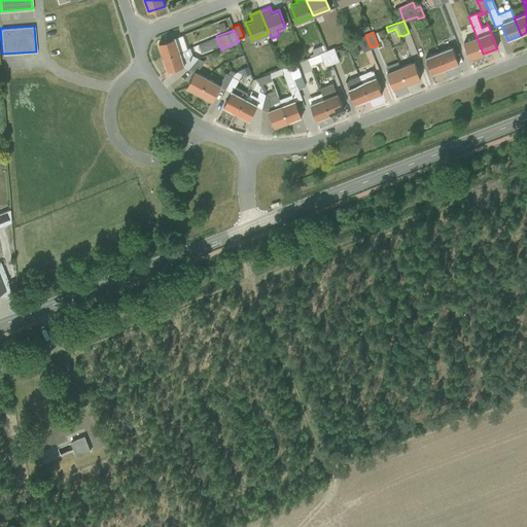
[(164,57),(186,47),(182,34),(159,42),(164,57)]
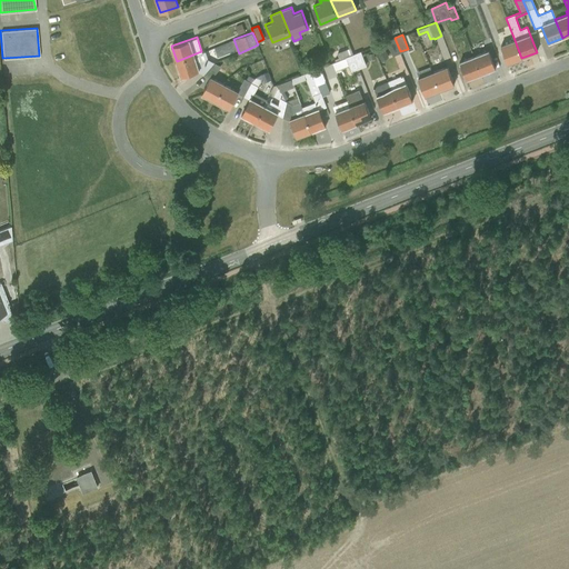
[(393,55),(400,51),(395,38),(388,41),(393,55)]
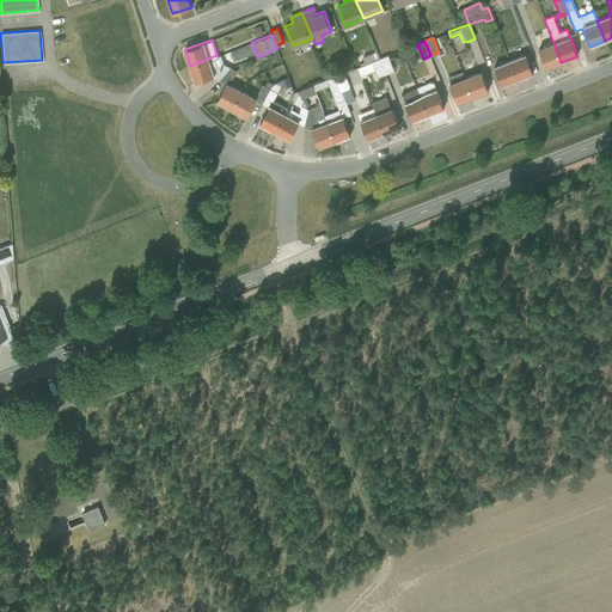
[(297,71),(295,72),(283,42),(276,46),(288,75),(288,74),(293,84),(294,84),(295,90),(306,85),(300,81),(301,80),(297,71)]
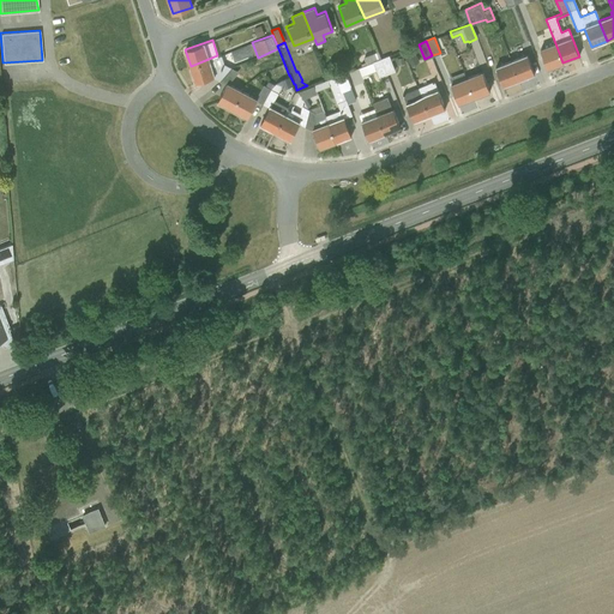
[(563,62),(555,43),(540,49),(548,68),(563,62)]
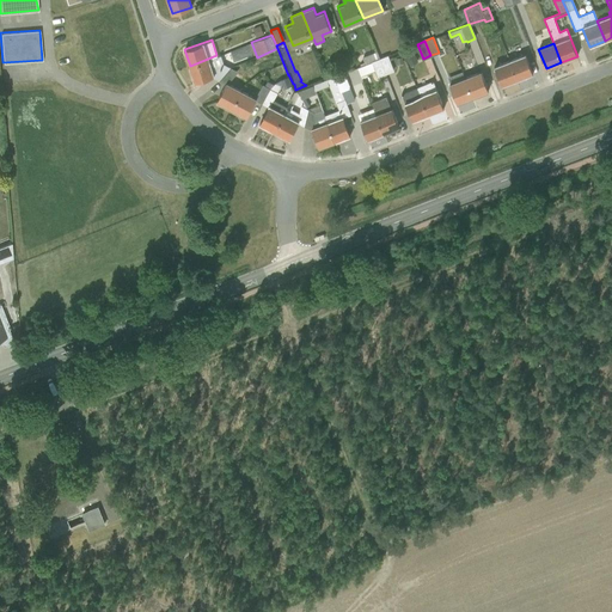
[(271,66),(282,62),(277,49),(267,54),(271,66)]
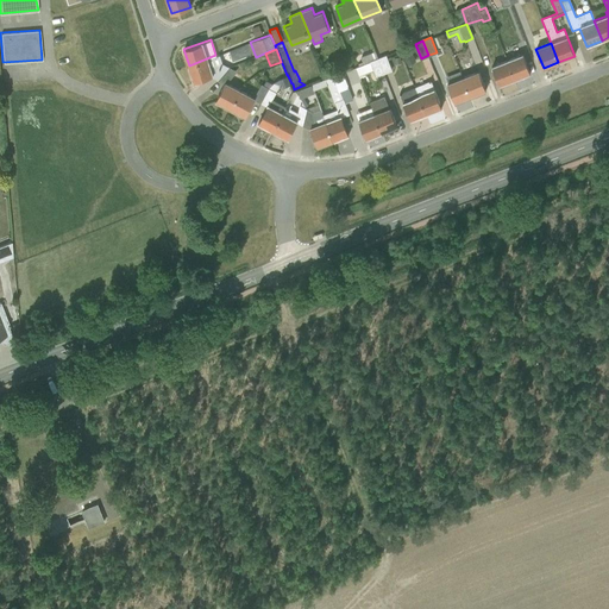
[(360,64),(377,58),(374,50),(360,56),(362,60),(359,61),(360,64)]
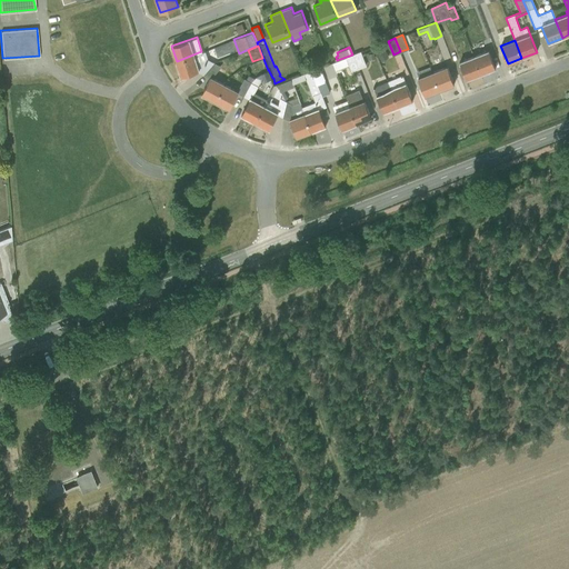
[(381,60),(388,56),(383,48),(377,52),(381,60)]
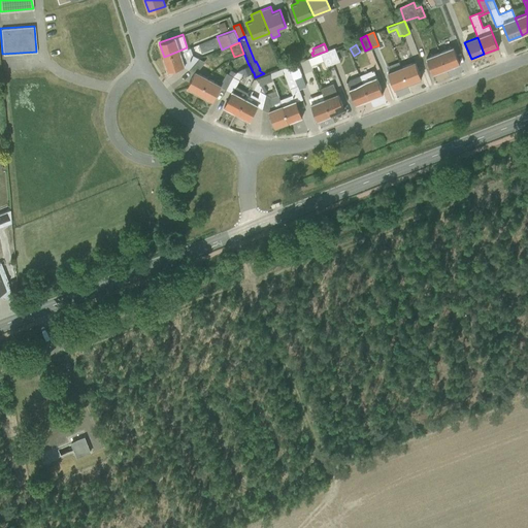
[(164,57),(168,70),(184,65),(190,68),(199,57),(194,55),(191,46),(187,47),(164,57)]
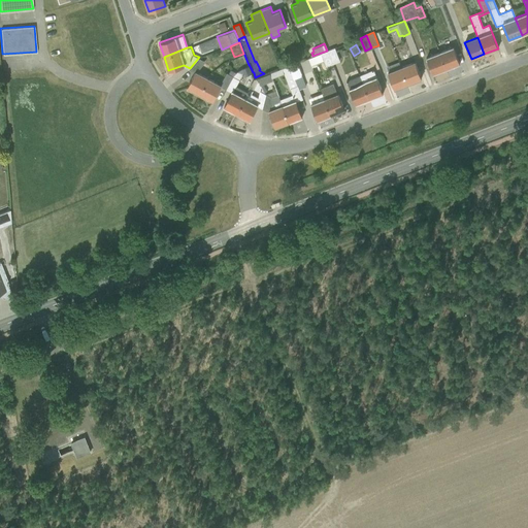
[(446,69),(460,64),(453,46),(439,52),(446,69)]
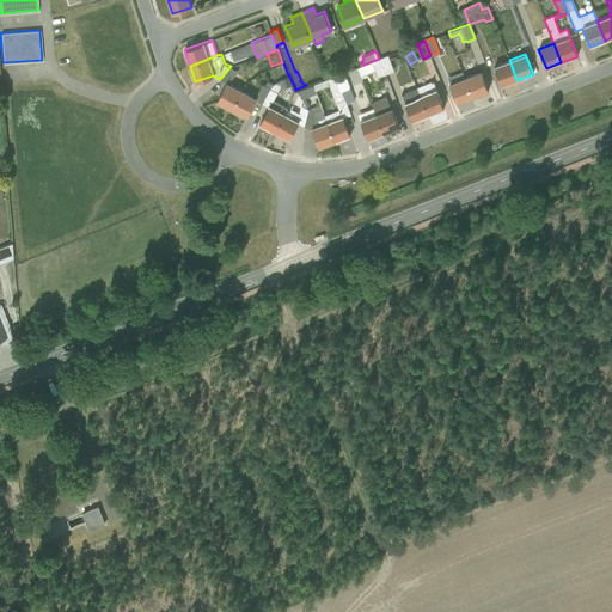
[(380,59),(385,73),(395,69),(389,55),(380,59)]
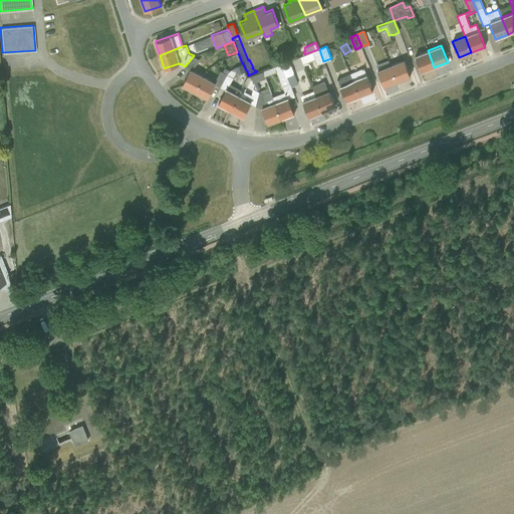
[(317,63),(323,61),(319,49),(318,49),(304,54),(300,56),(304,65),(309,63),(308,60),(315,57),(317,63)]
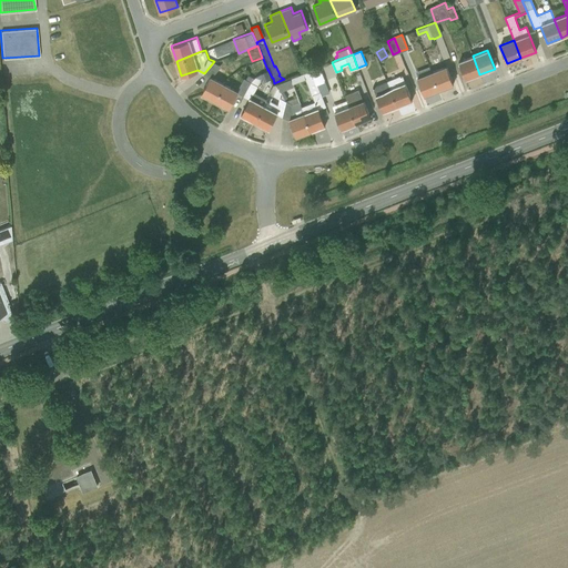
[(479,74),(473,56),(458,62),(465,80),(479,74)]
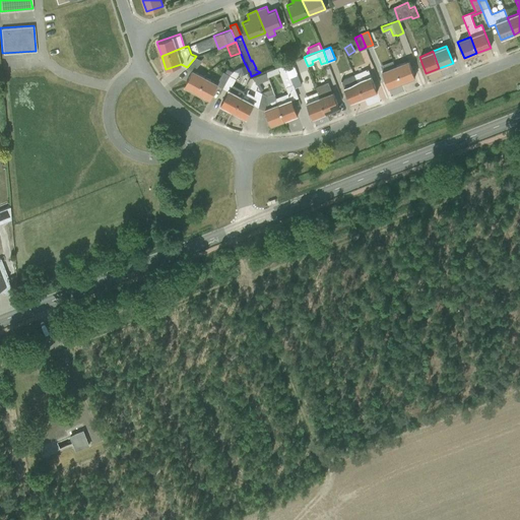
[(197,91),(206,75),(194,69),(202,60),(196,56),(187,67),(192,70),(185,84),(197,91)]
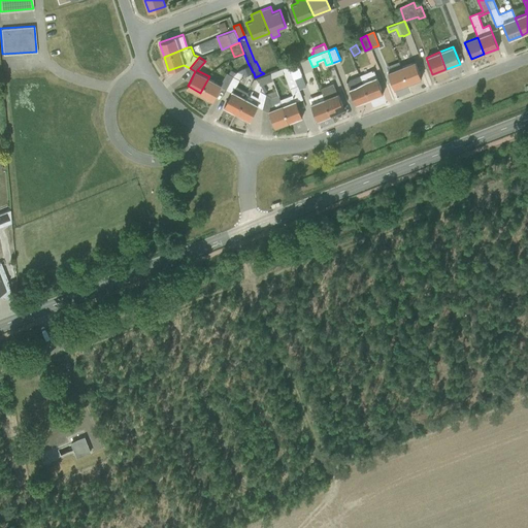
[(298,85),(299,88),(306,86),(305,81),(301,73),(302,73),(297,62),(289,65),(294,78),(295,77),(297,85),(298,85)]
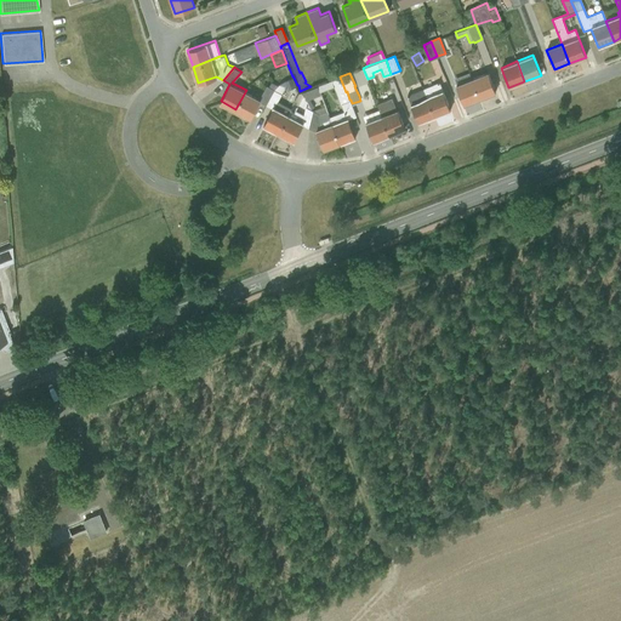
[(463,106),(479,98),(472,79),(469,73),(454,79),(463,106)]
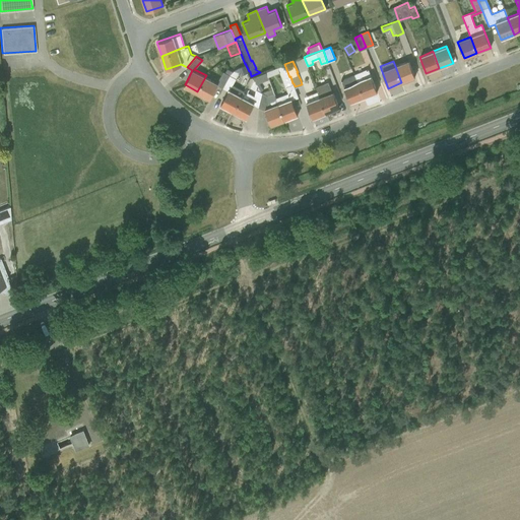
[(415,77),(408,61),(395,66),(401,82),(415,77)]
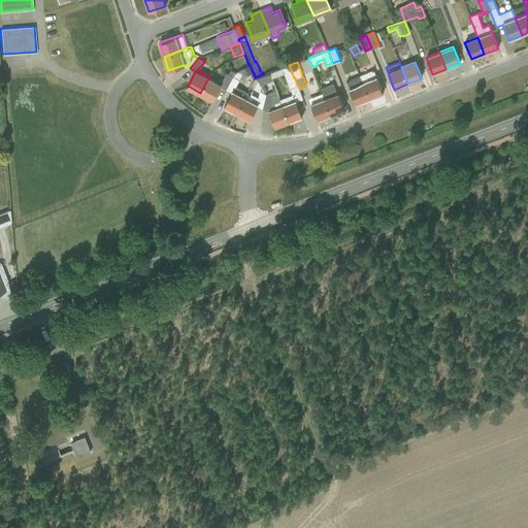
[(288,121),(302,116),(296,100),(303,98),(299,88),(298,85),(297,85),(295,77),(294,78),(289,65),(269,73),(271,78),(285,73),(290,89),(291,88),(293,94),(279,99),(288,121)]
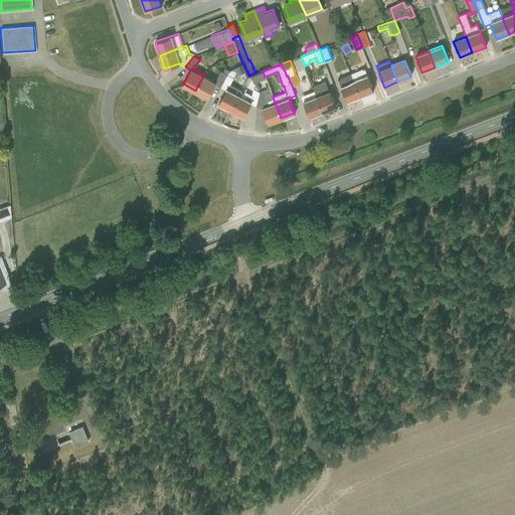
[(231,110),(241,89),(230,83),(236,71),(238,69),(240,73),(245,71),(242,64),(236,66),(232,68),(230,70),(227,73),(220,87),(226,89),(218,103),(231,110)]
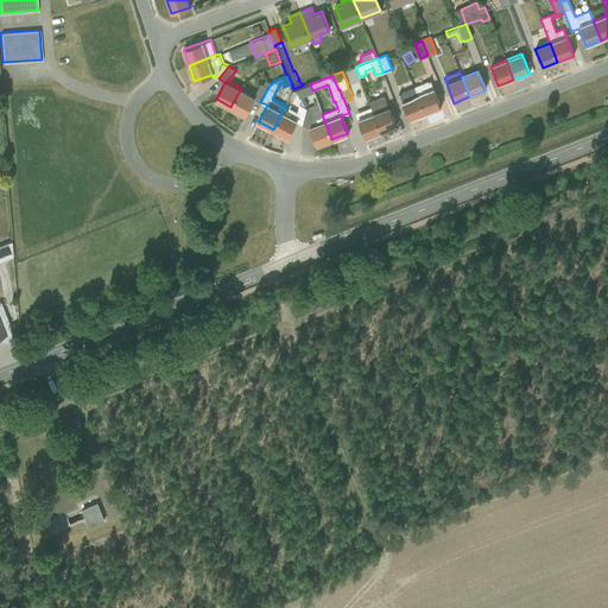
[(230,107),(246,115),(254,99),(260,102),(268,87),(272,83),(266,80),(264,84),(261,83),(254,95),(241,88),(230,107)]
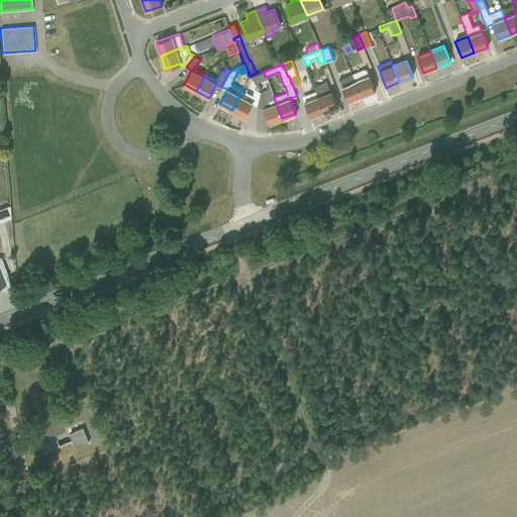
[(362,97),(375,92),(366,68),(351,74),(362,97)]
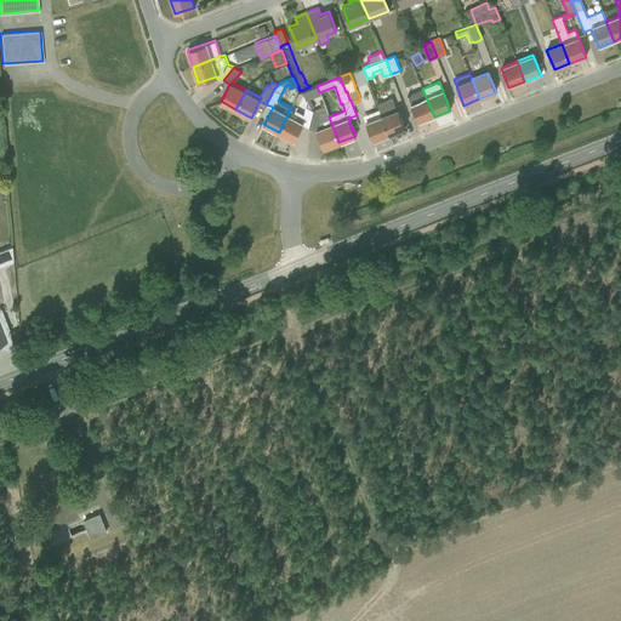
[(320,93),(319,92),(317,86),(303,91),(305,93),(309,102),(312,107),(314,106),(311,98),(320,93)]
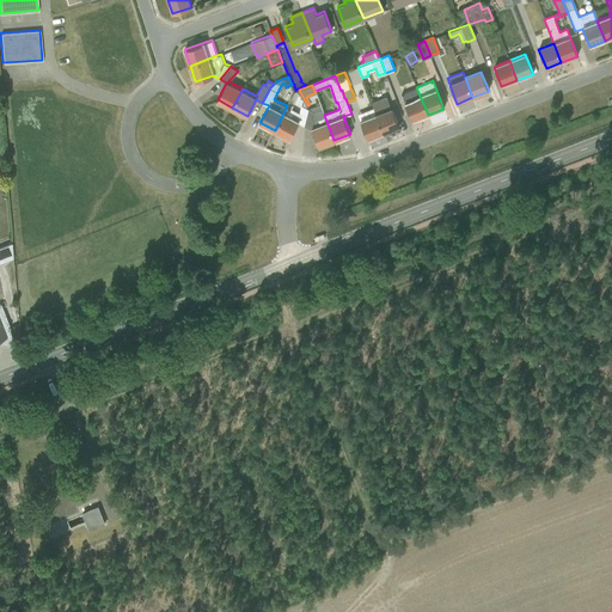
[(428,115),(416,87),(402,92),(412,121),(428,115)]
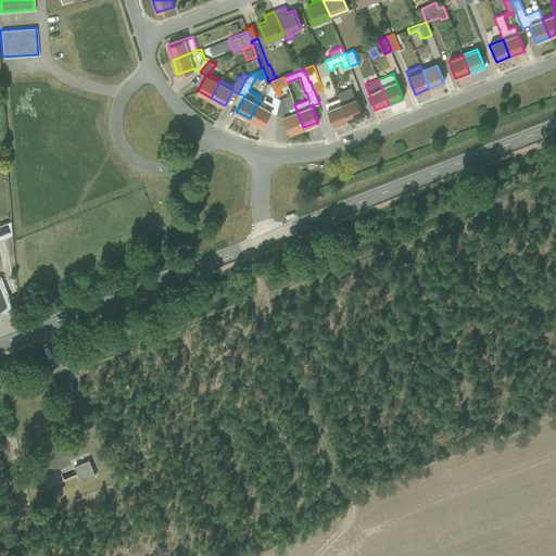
[(250,118),(263,126),(270,111),(277,114),(280,98),(279,96),(277,91),(275,95),(274,95),(273,102),(265,98),(273,84),(272,81),(267,83),(261,96),(250,118)]
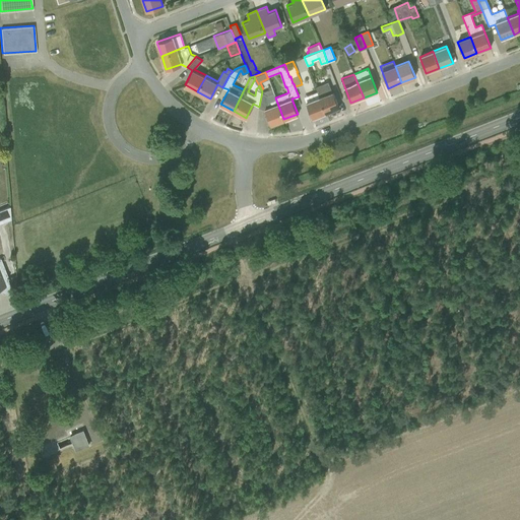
[(314,85),(315,90),(328,86),(326,80),(314,85)]
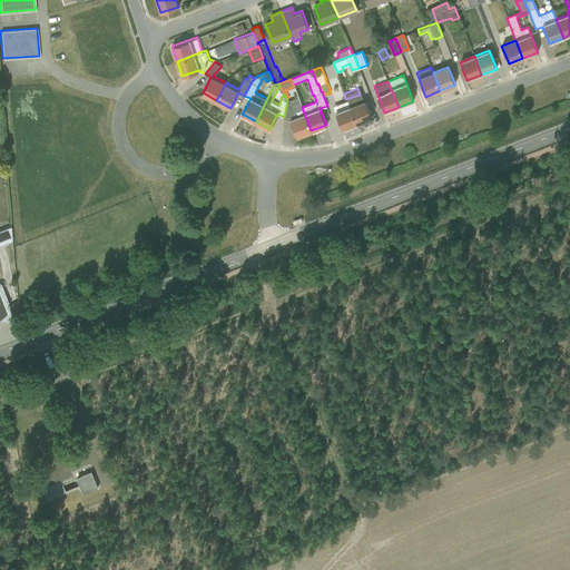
[(372,117),(364,99),(362,100),(360,95),(347,100),(357,124),(372,117)]
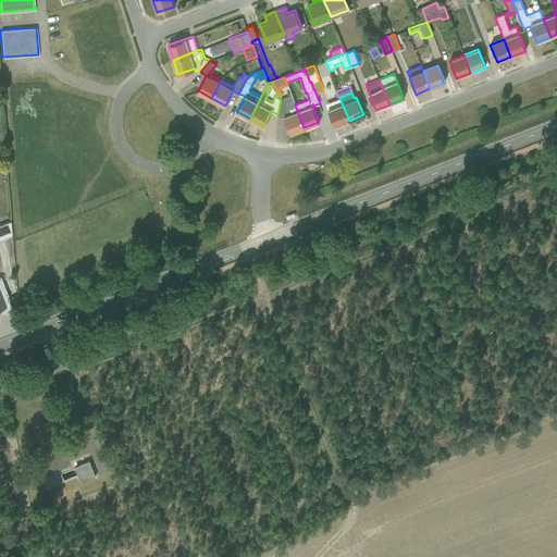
[(304,127),(295,104),(292,95),(281,98),(277,114),(284,118),(291,133),(304,127)]
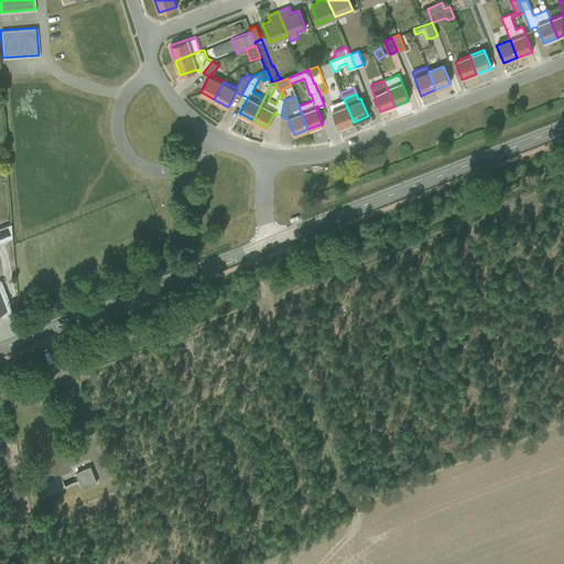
[(338,128),(354,122),(344,99),(329,105),(338,128)]
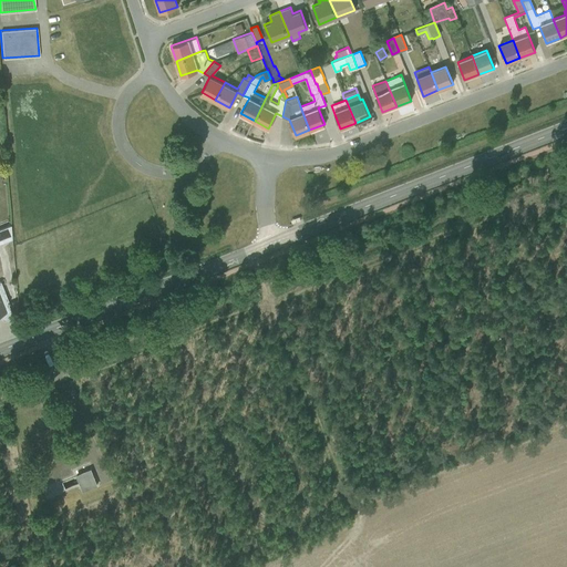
[(9,225),(0,228),(0,243),(10,239),(9,225)]
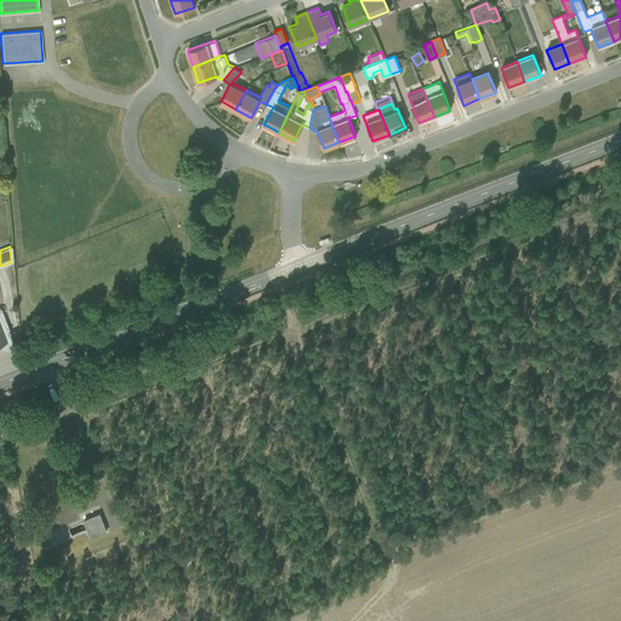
[(12,347),(13,345),(7,331),(9,331),(0,307),(0,345),(1,349),(4,351),(12,347)]
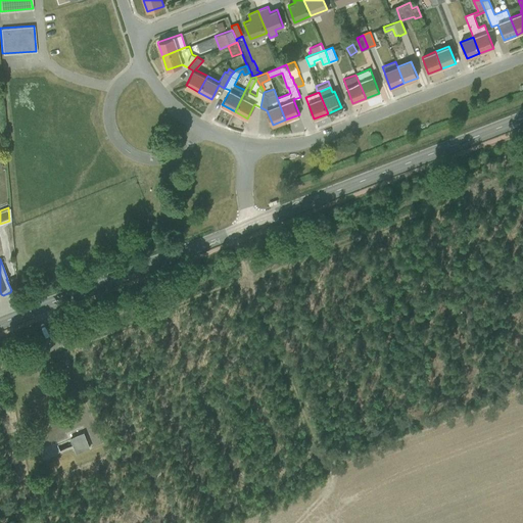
[(90,448),(84,433),(70,438),(77,455),(90,448)]
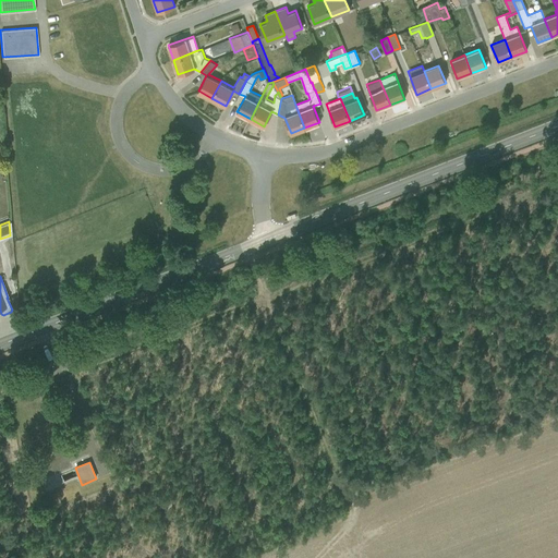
All buildings are outlined.
